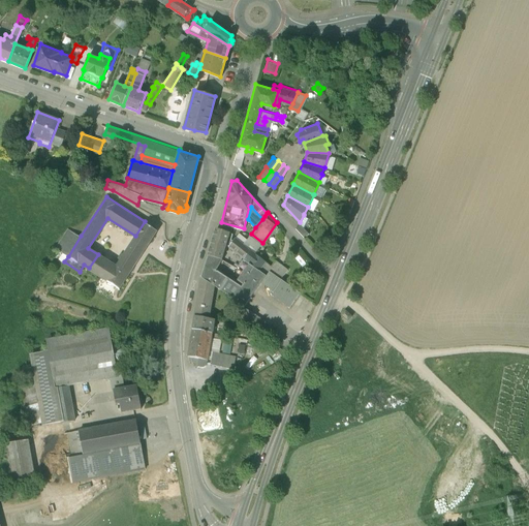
[(157,229),(145,221),(135,236),(116,266),(98,254),(89,268),(119,287),(157,229)]
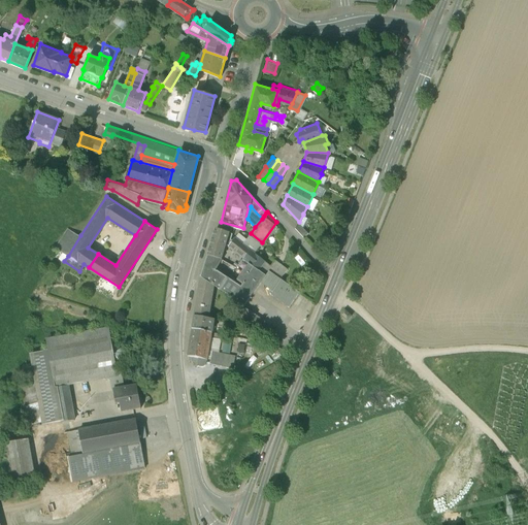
[(68,227),(55,247),(68,256),(80,235),(68,227)]
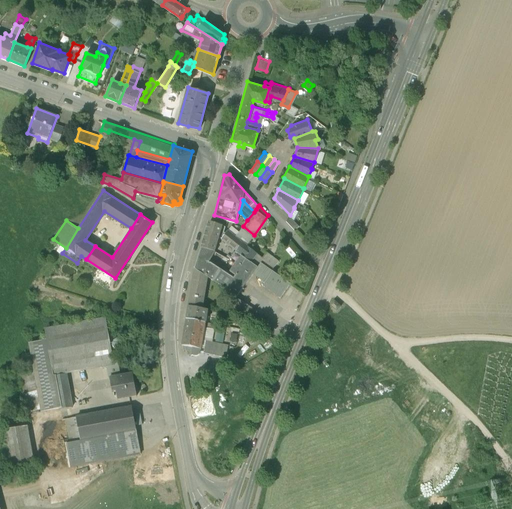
[(209,220),(202,246),(214,250),(222,225),(209,220)]
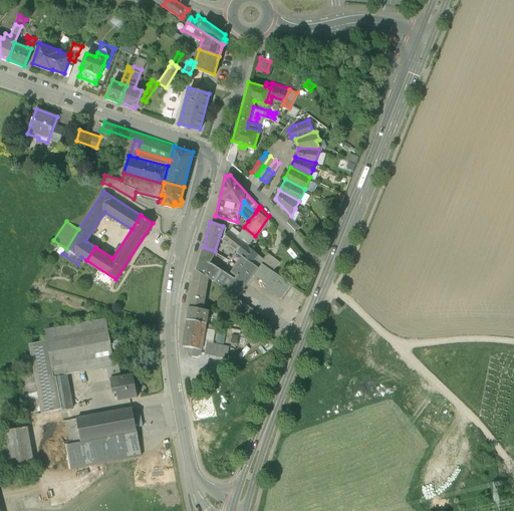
[(254,237),(254,236),(243,227),(236,236),(243,242),(247,245),(250,241),(247,239),(251,234),(254,237)]
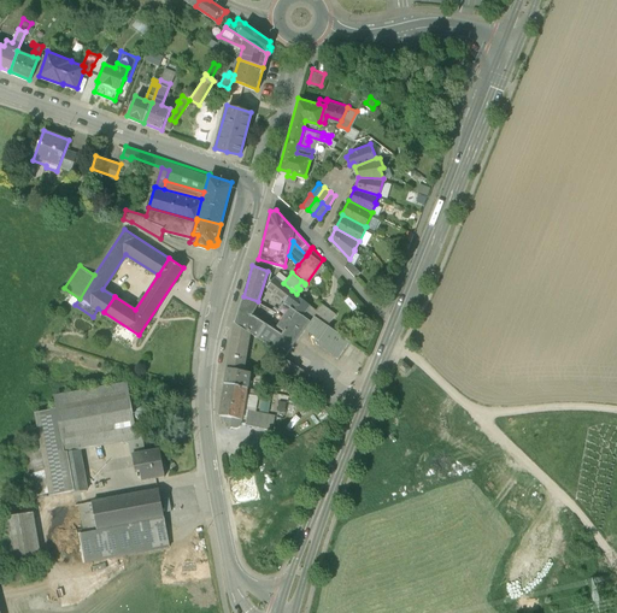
[(283,283),(275,276),(268,286),(285,300),(292,290),(283,283)]
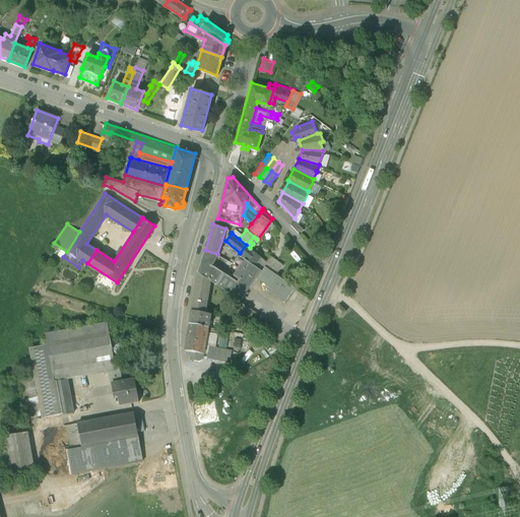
[(250,248),(246,245),(240,253),(247,257),(245,259),(255,265),(261,256),(250,248)]
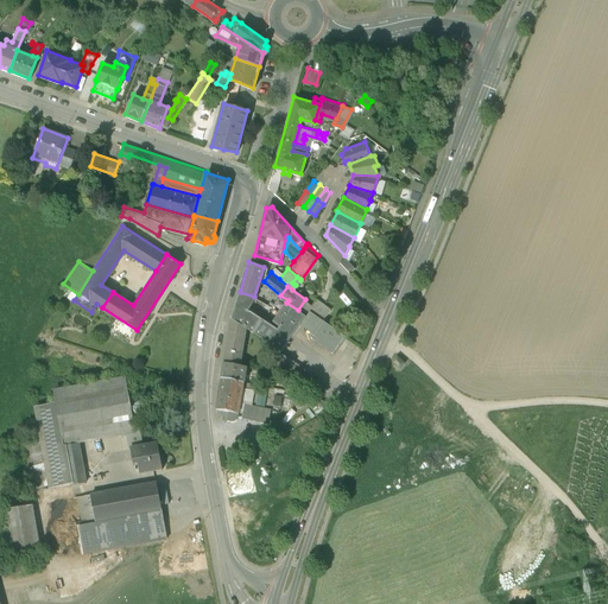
[(240,292),(232,317),(247,326),(270,341),(278,328),(273,325),(247,309),(254,297),(240,292)]
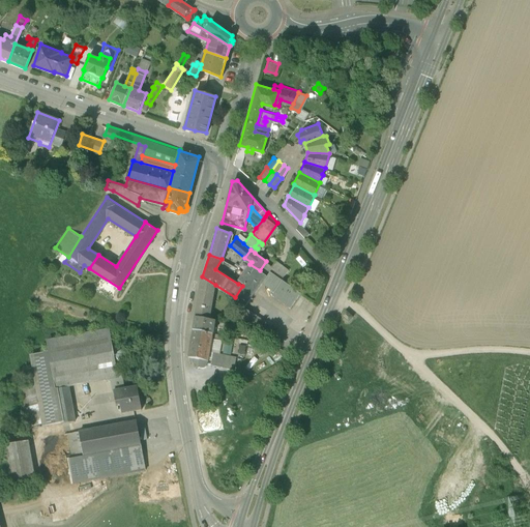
[(285,274),(288,268),(276,259),(272,266),(278,270),(285,274)]
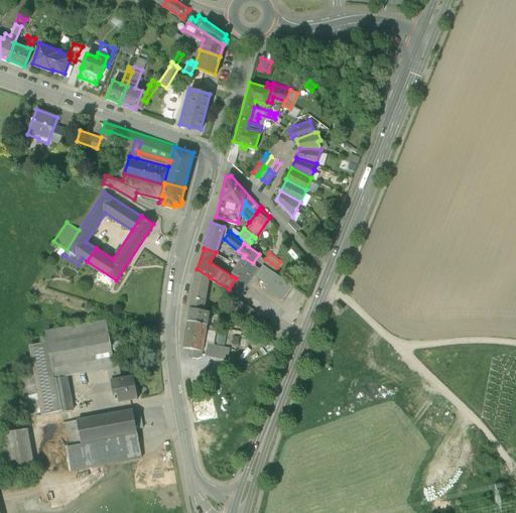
[(253,263),(243,257),(232,272),(234,273),(242,279),(253,263)]
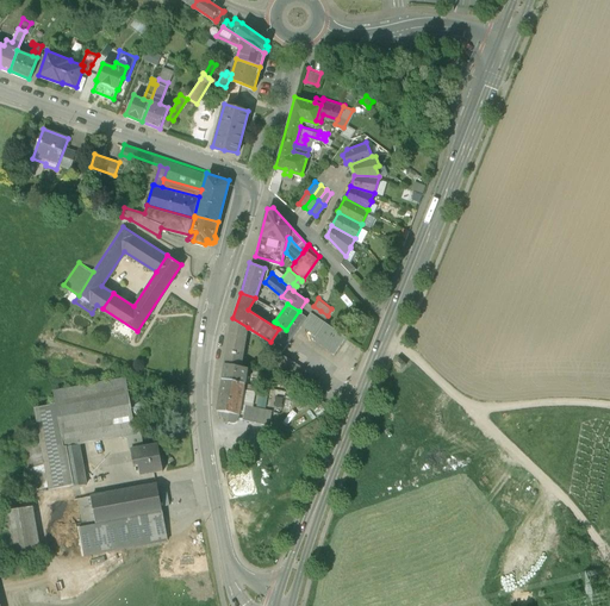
[(310,311),(311,311),(317,316),(321,311),(313,306),(310,311)]
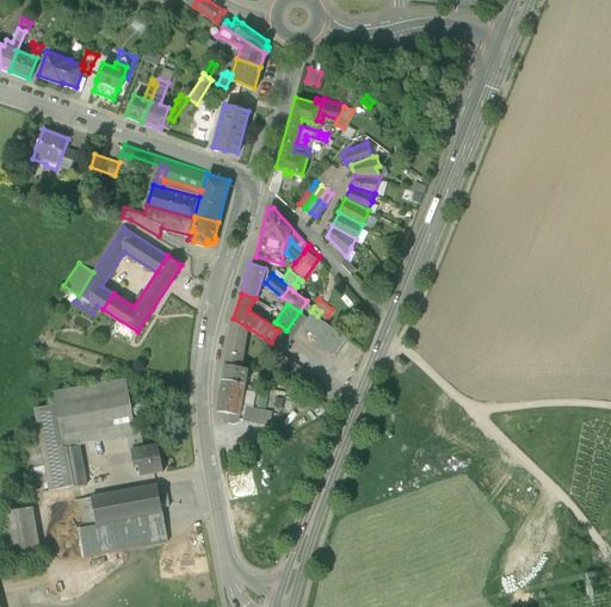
[(282,352),(292,334),(294,334),(302,322),(303,322),(307,317),(300,311),(287,330),(277,323),(275,327),(279,329),(271,342),(269,345),(271,346),(282,352)]
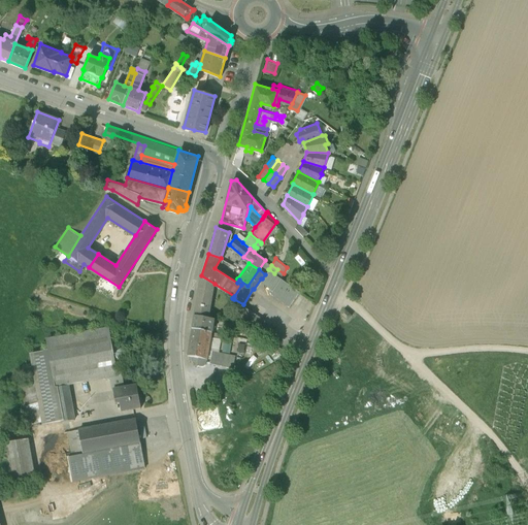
[(269,269),(265,274),(279,284),(283,279),(274,273),(269,269)]
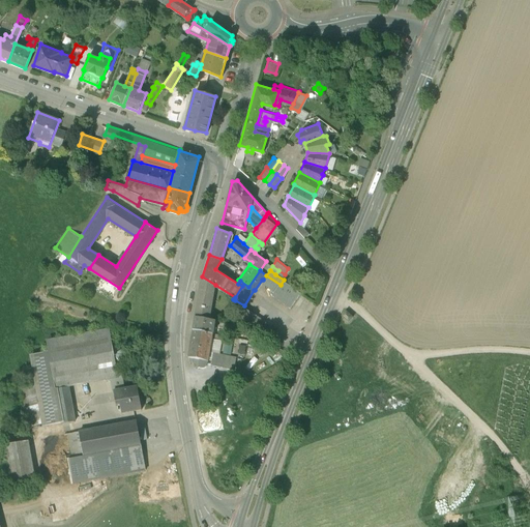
[(215,285),(202,276),(200,288),(214,290),(215,285)]
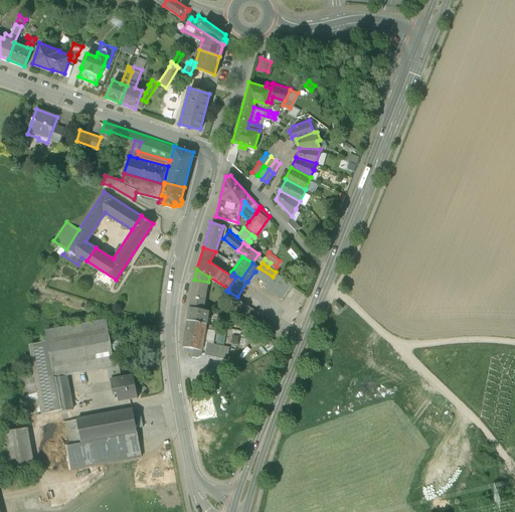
[(208,282),(194,280),(190,306),(203,309),(208,282)]
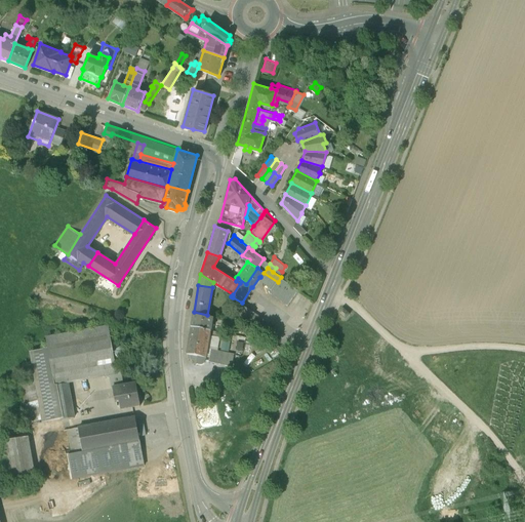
[(234,316),(235,314),(242,303),(233,297),(226,312),(234,316)]
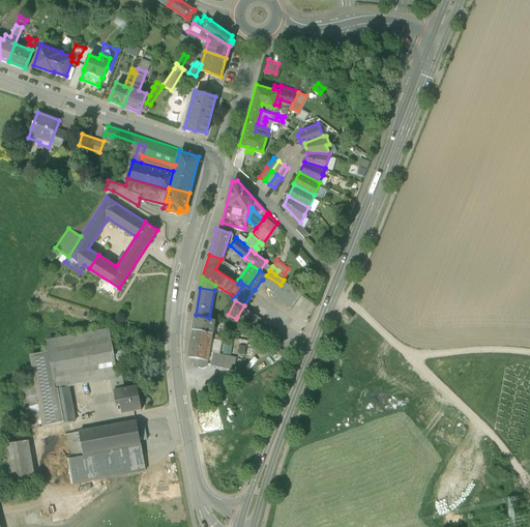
[(353,315),(346,309),(342,314),(348,320),(353,315)]
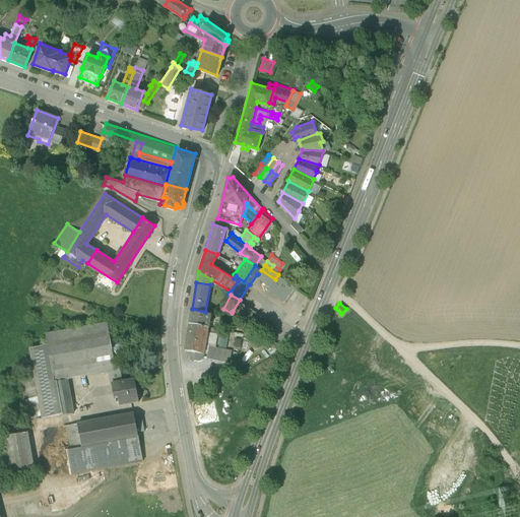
[(205,312),(192,309),(190,322),(208,325),(211,313),(205,312)]
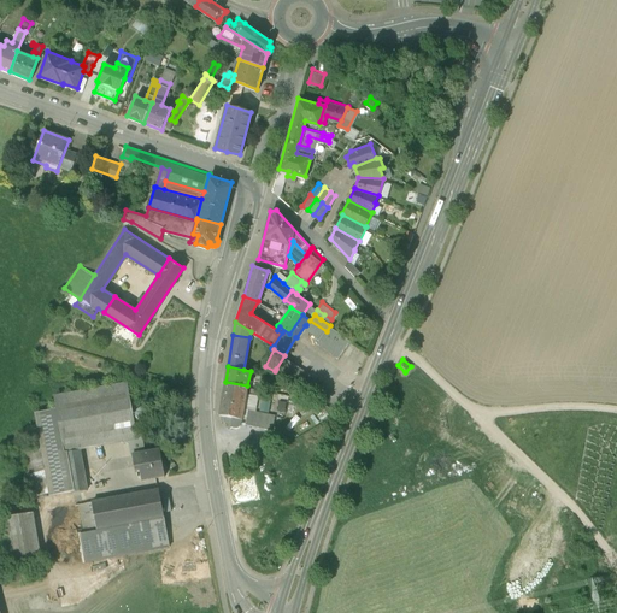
[(230,424),(239,425),(241,423),(247,385),(225,382),(219,413),(233,416),(230,424)]
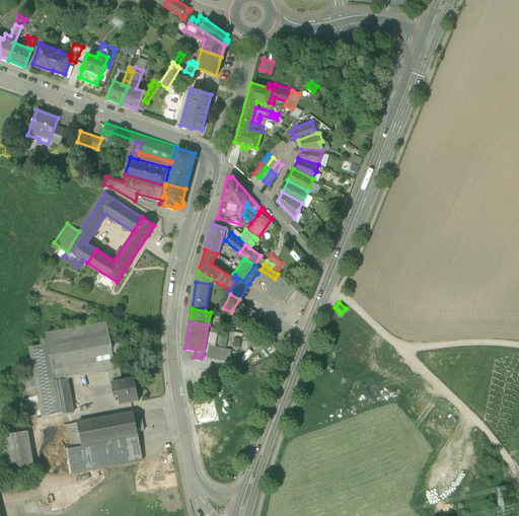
[(106,323),(47,335),(49,343),(60,413),(61,413),(73,411),(66,374),(108,366),(114,365),(114,364),(106,323)]
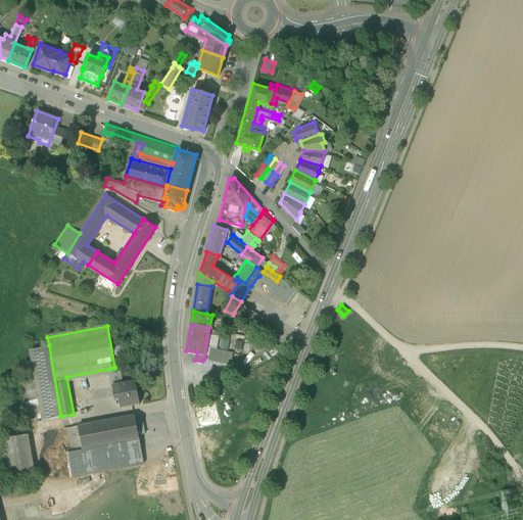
[(235,340),(236,347),(242,346),(243,350),(253,349),(252,338),(235,340)]
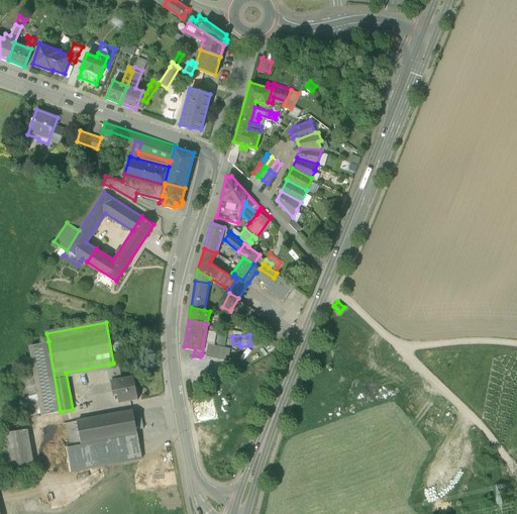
[(30,344),(34,371),(33,372),(34,373),(39,393),(37,394),(40,412),(43,414),(60,411),(48,341),(30,344)]
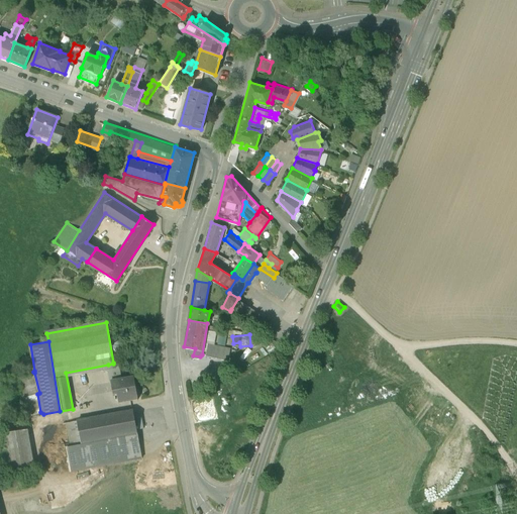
[(207,343),(207,352),(220,353),(221,342),(214,342),(214,344),(207,343)]
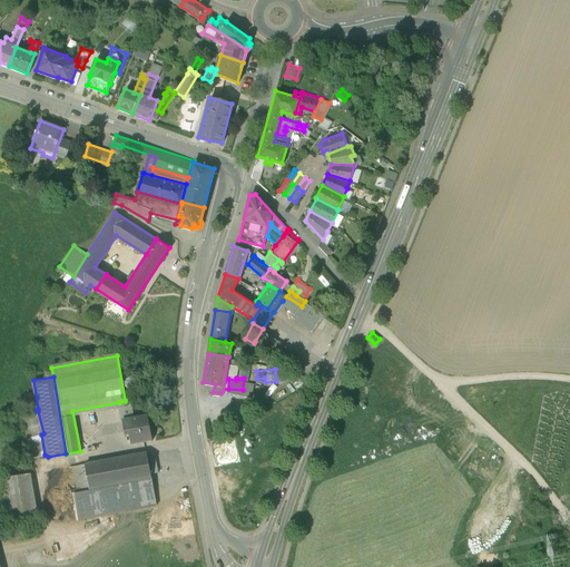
[(130,400),(125,400),(125,401),(119,402),(121,414),(125,413),(126,417),(123,418),(126,436),(130,434),(131,442),(153,439),(148,416),(139,418),(139,414),(133,416),(130,400)]
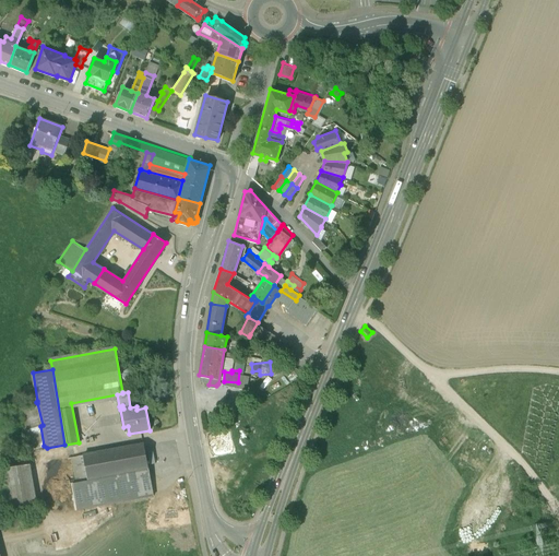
[(22,429),(20,430),(23,449),(44,446),(40,426),(43,425),(37,403),(16,407),(22,429)]
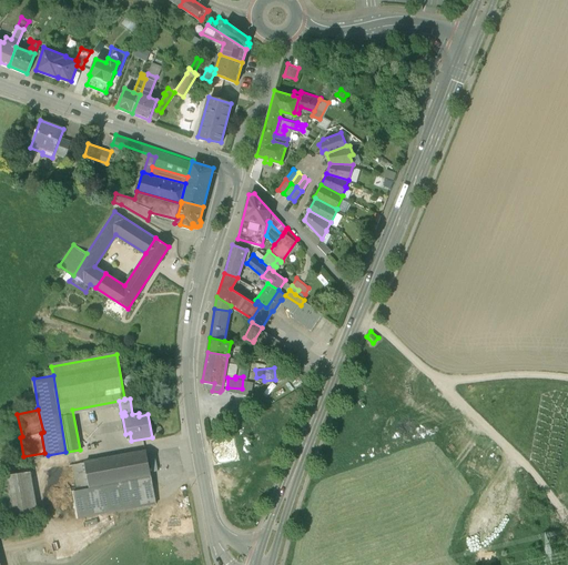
[(73,491),(78,516),(156,502),(148,450),(73,464),(78,490),(73,491)]
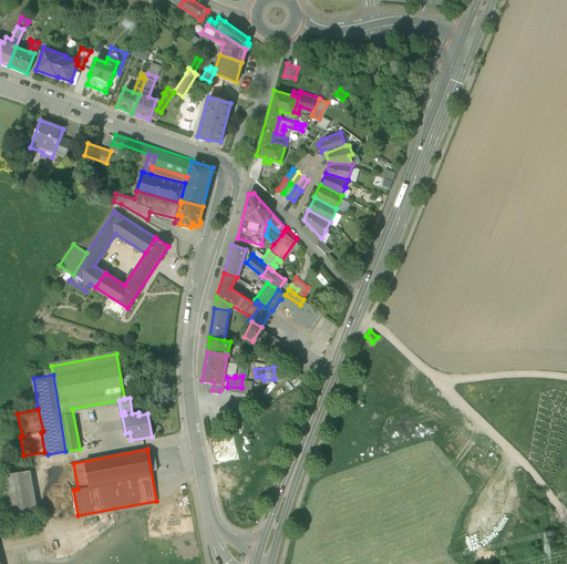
[(39,513),(31,470),(4,474),(12,519),(39,513)]
